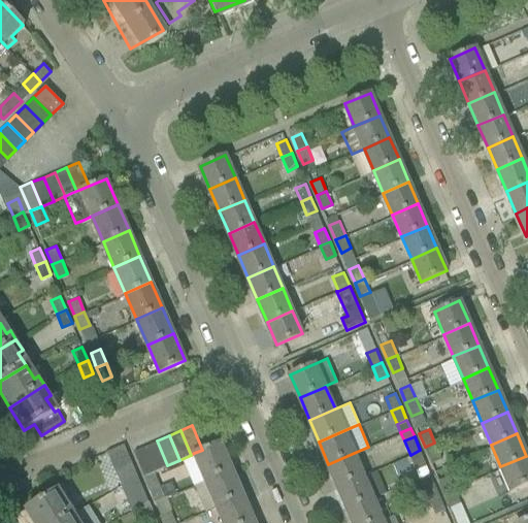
[(156,469),(167,465),(157,440),(145,446),(156,469)]
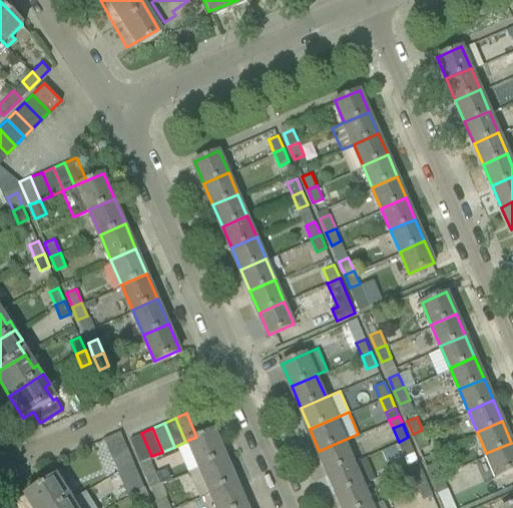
[(116,468),(123,465),(132,460),(119,430),(102,437),(116,468)]
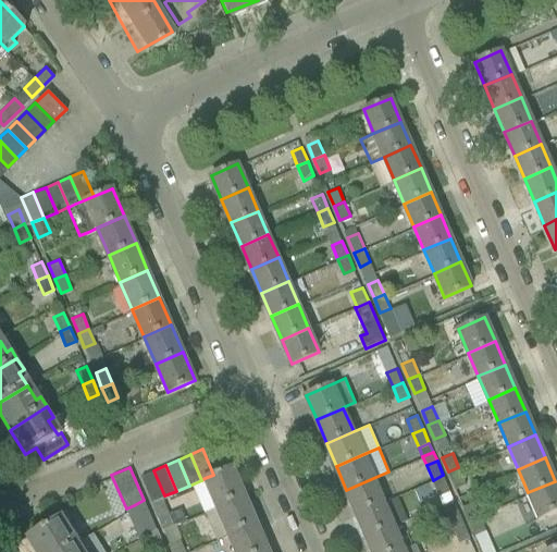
[(205,478),(217,506),(244,494),(232,467),(213,475),(205,478)]
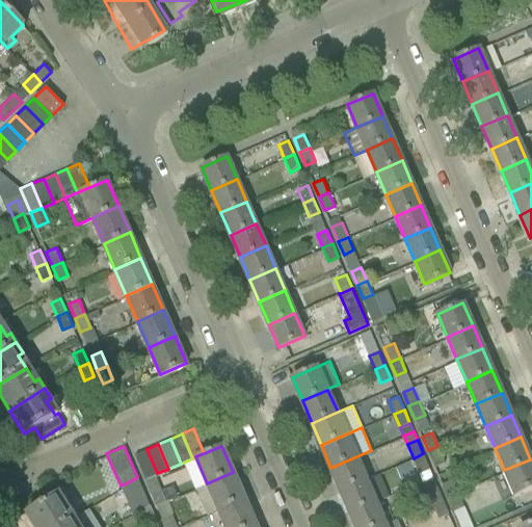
[(437,446),(428,450),(433,464),(444,459),(437,446)]
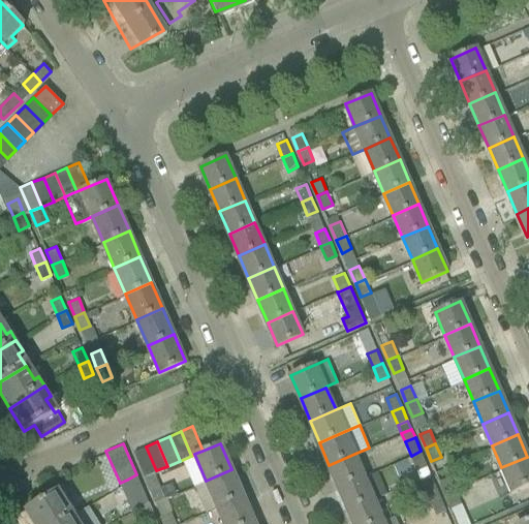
[(134,452),(145,475),(155,471),(156,470),(146,447),(134,452)]
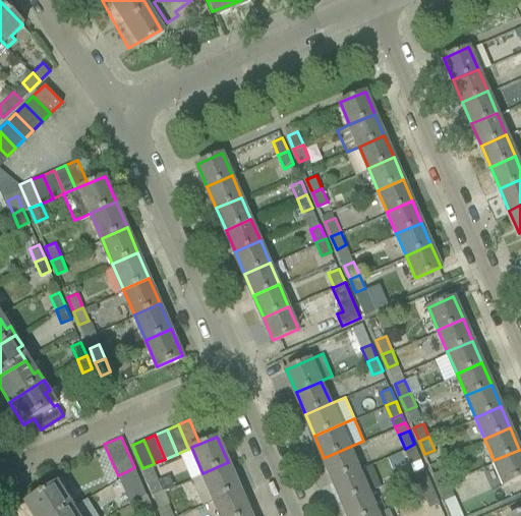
[(414,444),(405,449),(410,462),(420,458),(414,444)]
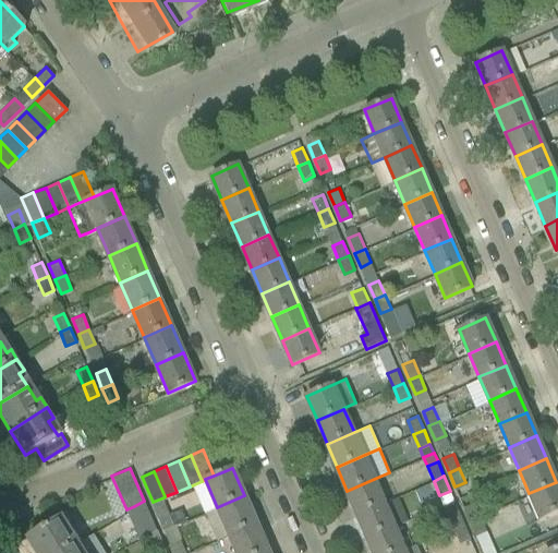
[(347,491),(356,514),(384,502),(374,479),(347,491)]
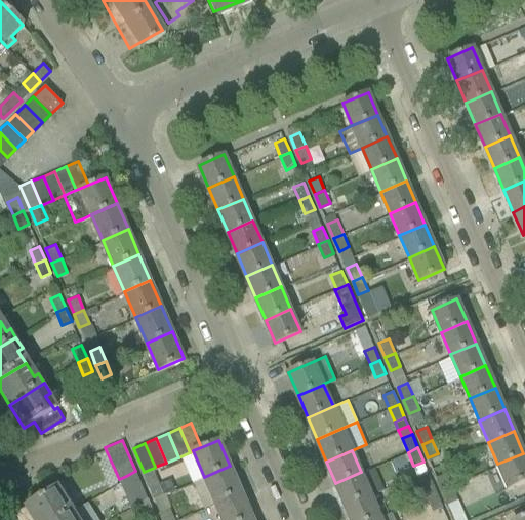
[(407,462),(402,451),(390,456),(394,468),(407,462)]
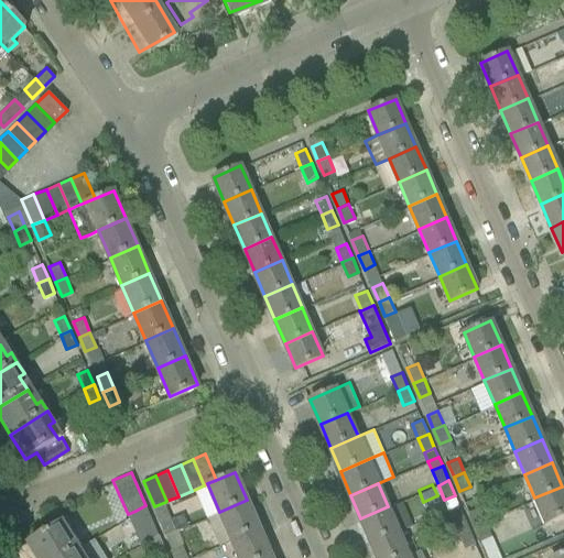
[(563,490),(562,487),(534,498),(545,523),(563,514),(563,490)]
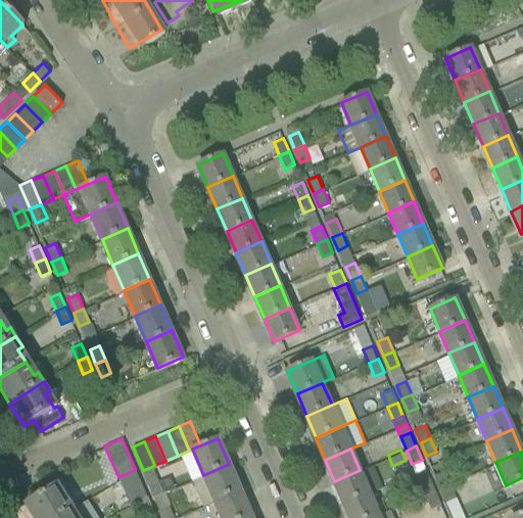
[(425,466),(422,460),(412,464),(415,471),(425,466)]
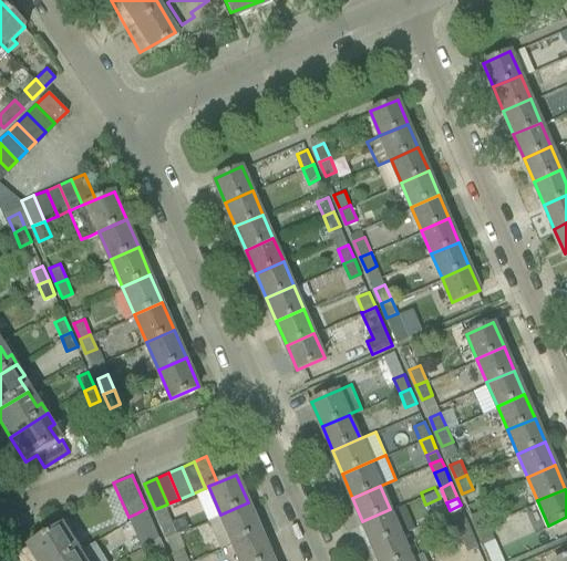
[(220,515),(233,542),(260,530),(248,502),(220,515)]
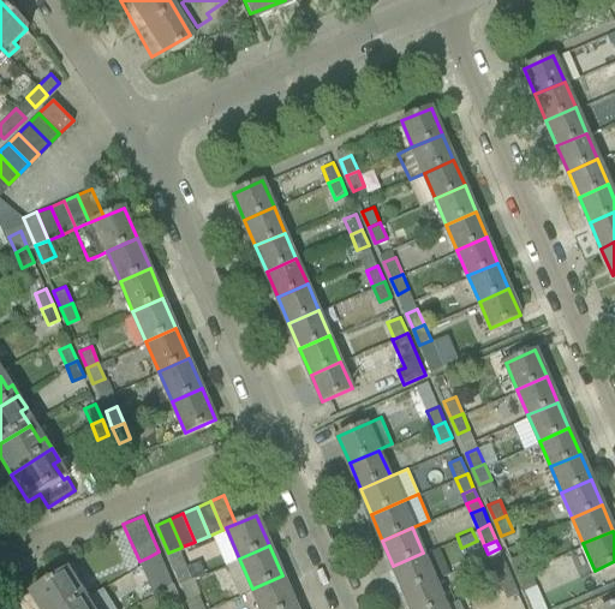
[(423,553),(393,566),(405,591),(434,579),(449,572),(439,547),(423,553)]
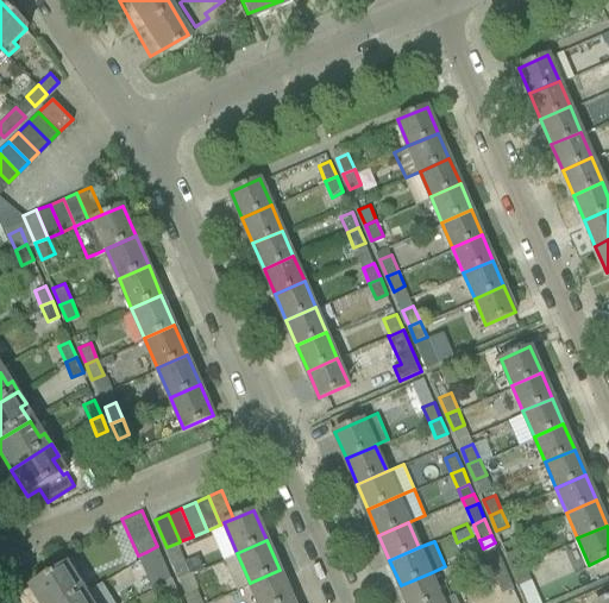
[(184,558),(179,542),(167,547),(174,564),(184,558)]
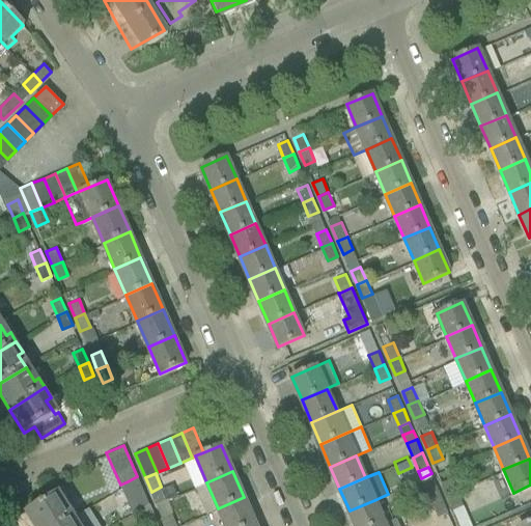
[(137,476),(128,481),(134,496),(143,491),(137,476)]
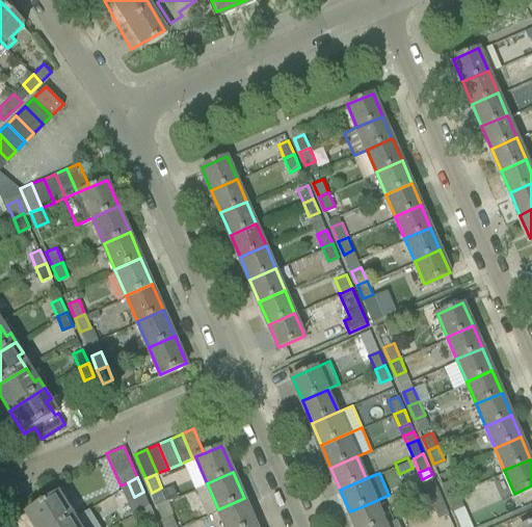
[(442,481),(447,495),(457,491),(451,477),(442,481)]
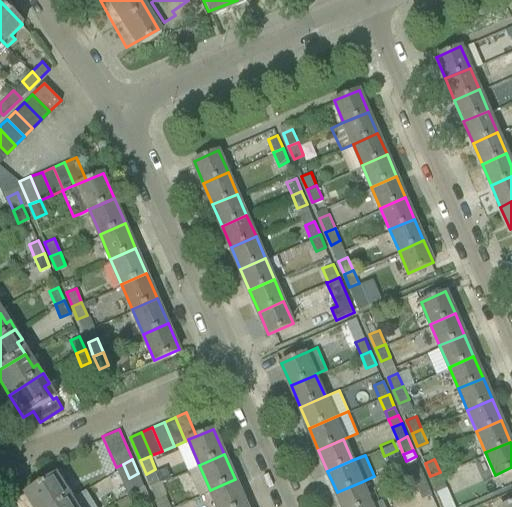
[(410,470),(416,483),(426,479),(420,466),(410,470)]
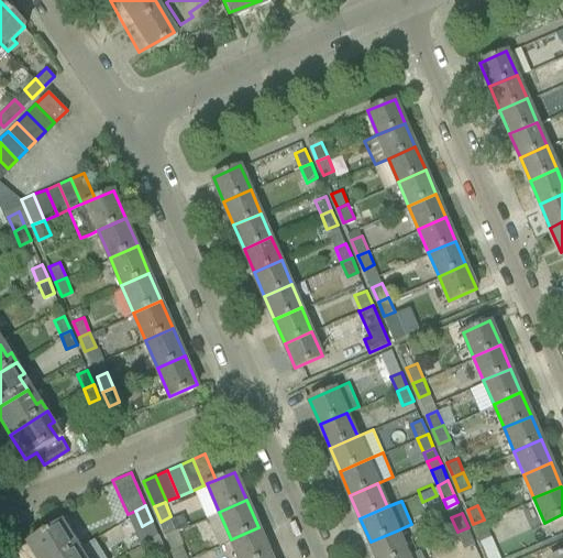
[(441,517),(428,523),(432,533),(445,527),(441,517)]
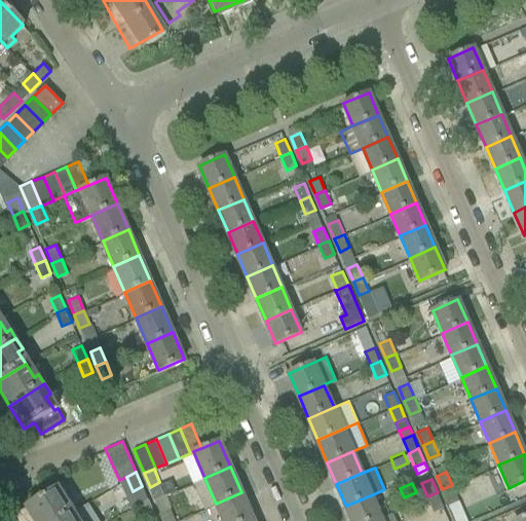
[(452,485),(442,489),(448,503),(458,498),(452,485)]
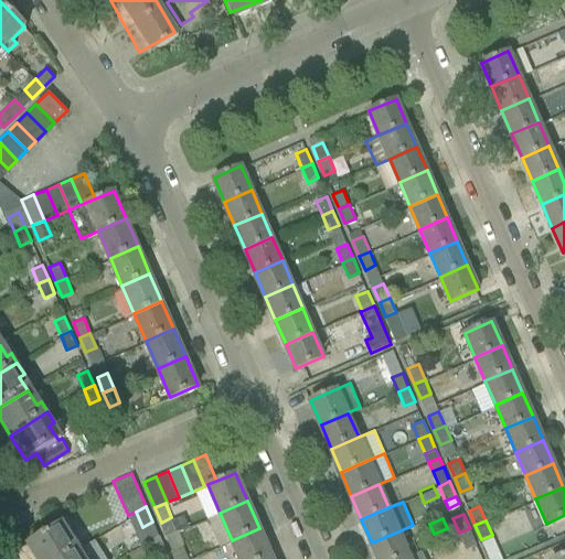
[(52,530),(28,546),(28,547),(30,546),(38,558),(60,558),(82,546),(75,536),(72,538),(64,525),(63,524),(52,530)]
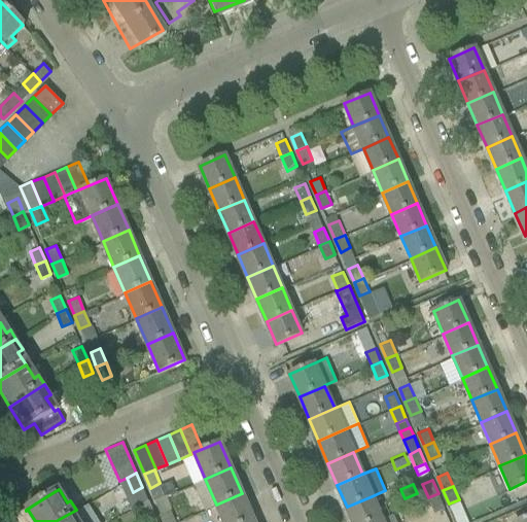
[(216,505),(223,521),(245,521),(252,519),(242,493),(216,505)]
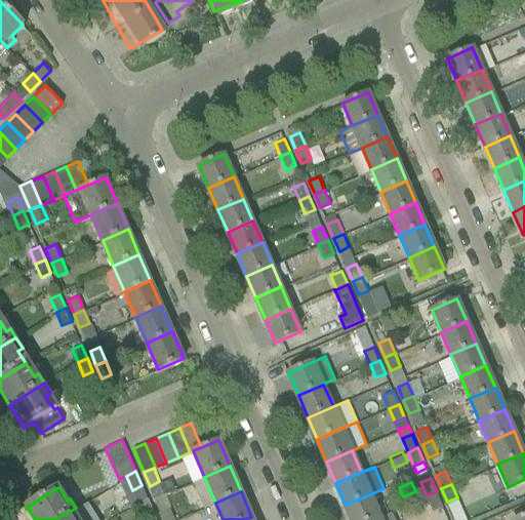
[(437,491),(427,495),(433,509),(442,505),(437,491)]
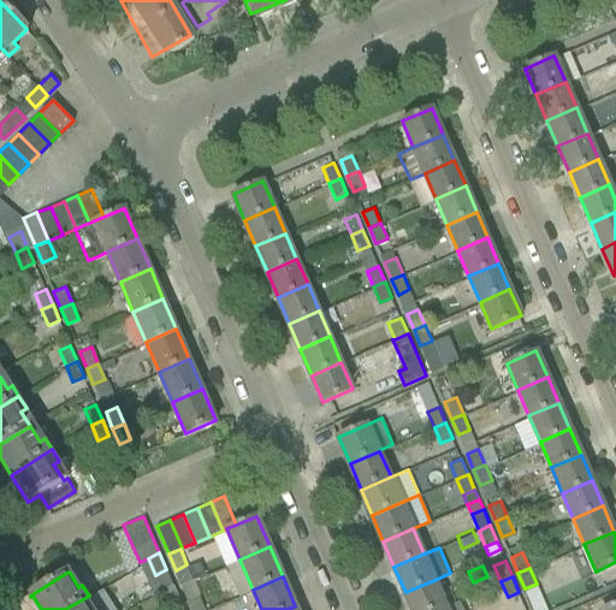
[(406,592),(412,609),(434,609),(446,605),(434,580),(406,592)]
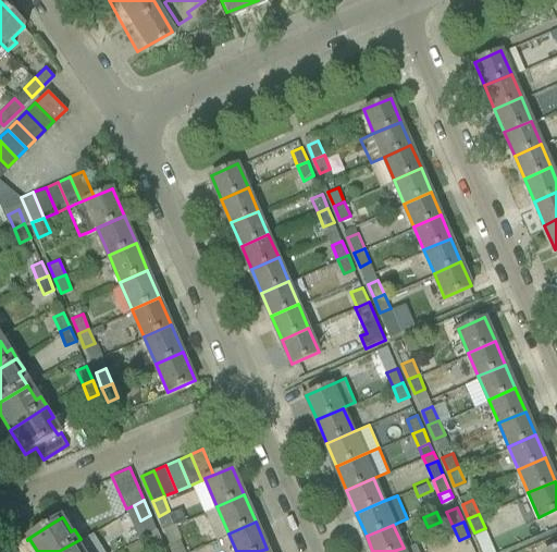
[(489,551),(494,550),(485,528),(474,532),(482,551),(489,551)]
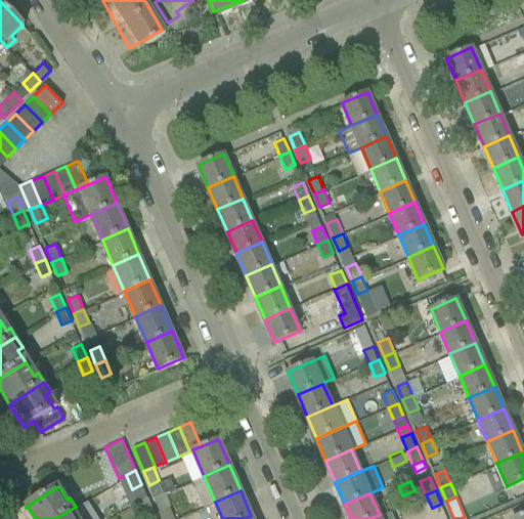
[(55,518),(80,518),(94,509),(88,499),(76,507),(55,518)]
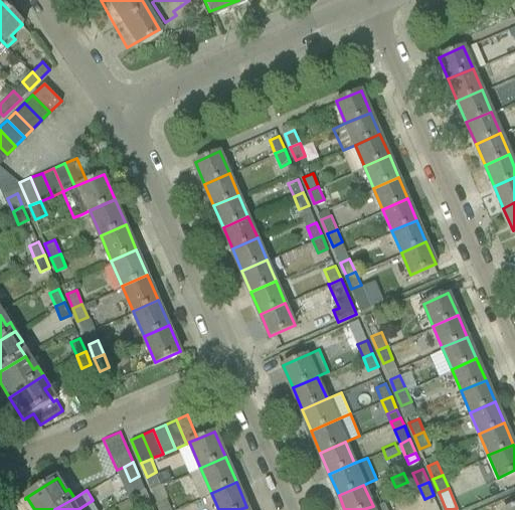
[(156,501),(160,509),(170,509),(172,509),(166,496),(156,501)]
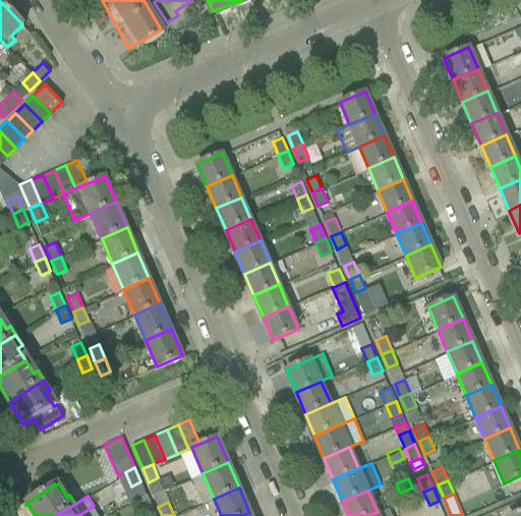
[(140,508),(143,515),(156,515),(150,503),(140,508)]
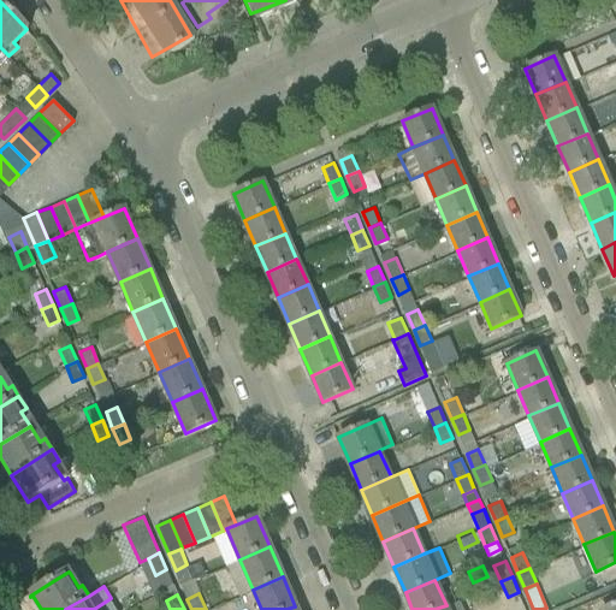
[(446,605),(434,609),(463,609),(458,599),(446,605)]
